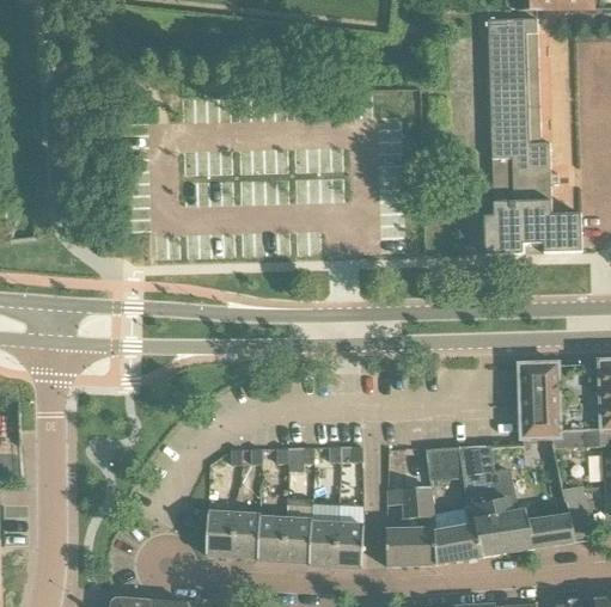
[(543,251),(582,250),(580,212),(551,213),(550,183),(557,183),(557,171),(550,172),(549,141),(539,141),(536,17),(488,18),(493,214),(483,214),(486,252),(524,252),(523,243),(543,241),(543,251)]
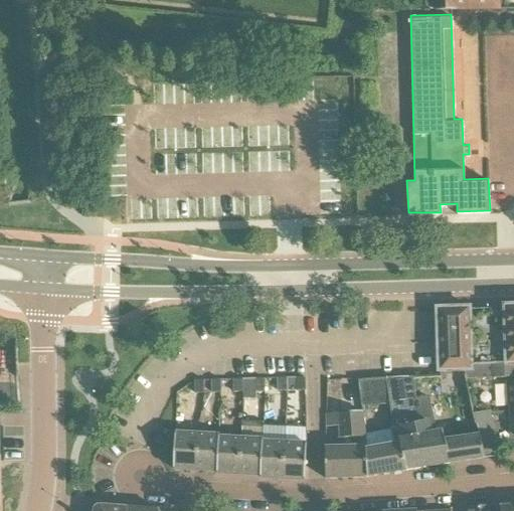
[(333,168),(333,138),(342,138),(341,93),(325,93),(327,169),(333,168)]
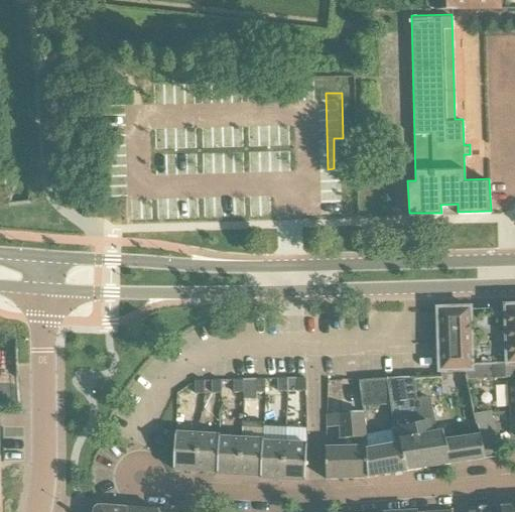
[(437,308),(438,339),(439,367),(439,369),(441,369),(441,368),(465,368),(472,368),(472,363),(491,362),(514,361),(514,302),(511,303),(507,304),(507,303),(505,303),(505,305),(470,307),(470,304),(468,304),(468,305),(439,306),(439,305),(437,305),(437,308)]
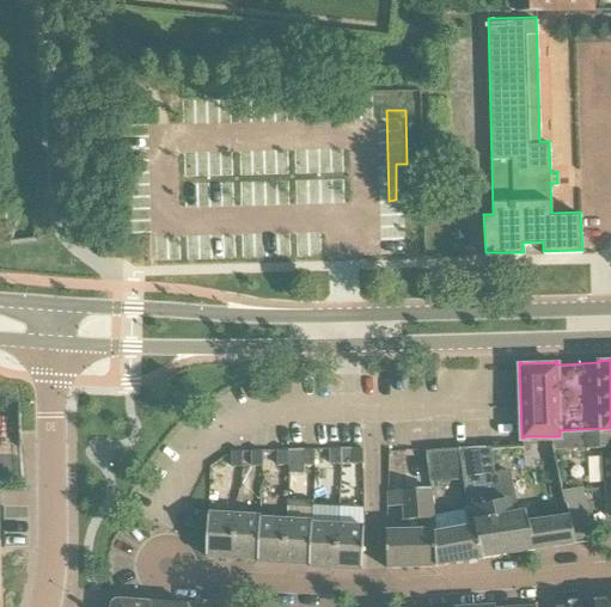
[(610,428),(582,429),(582,445),(610,443),(610,428)]
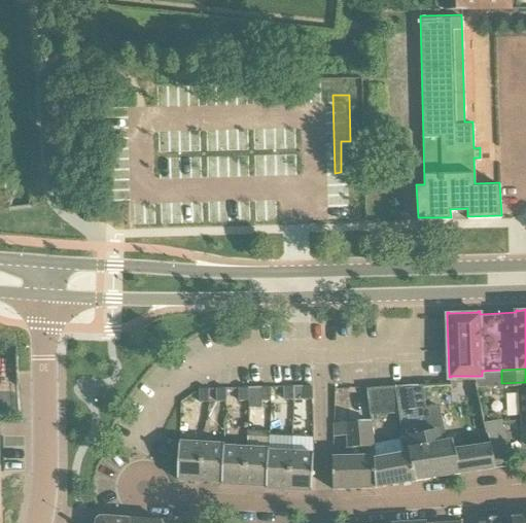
[(501,383),(501,370),(482,371),(482,376),(475,376),(477,384),(501,383)]
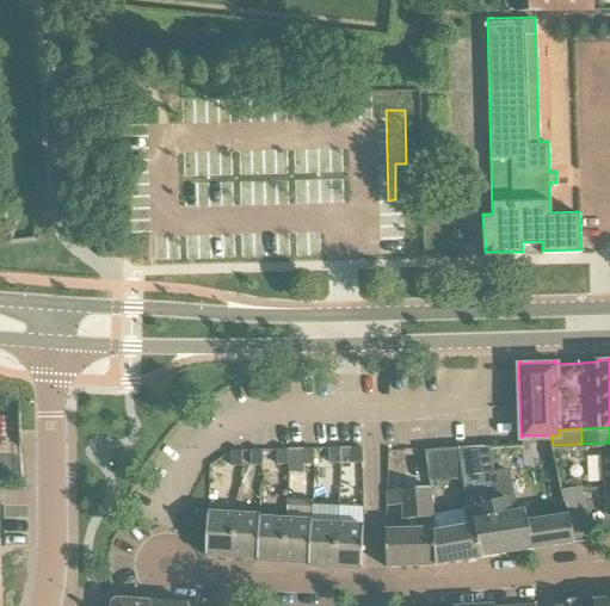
[(482,555),(574,539),(570,515),(543,519),(528,521),(527,513),(511,511),(504,482),(510,481),(507,468),(494,470),(491,443),(457,447),(462,477),(466,506),(464,506),(468,520),(473,520),(474,525),(482,555)]
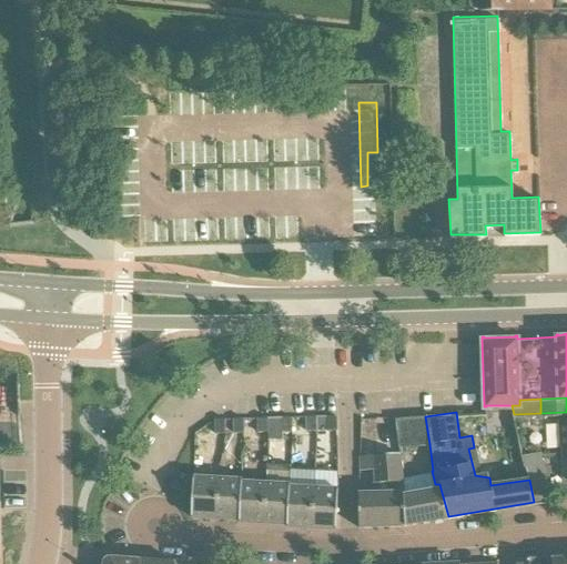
[(326,413),(326,427),(336,427),(336,413),(326,413)]
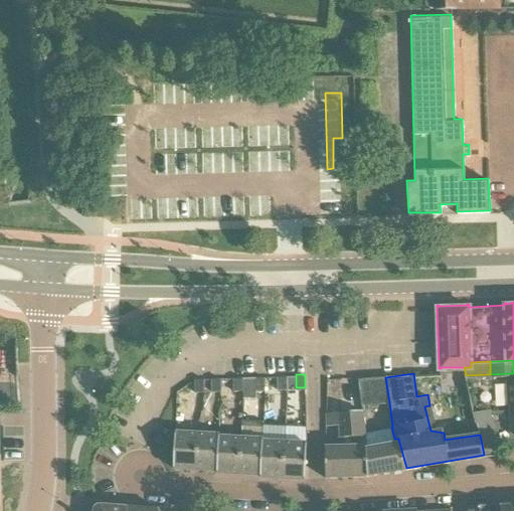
[(255,375),(255,388),(265,388),(265,375),(255,375)]
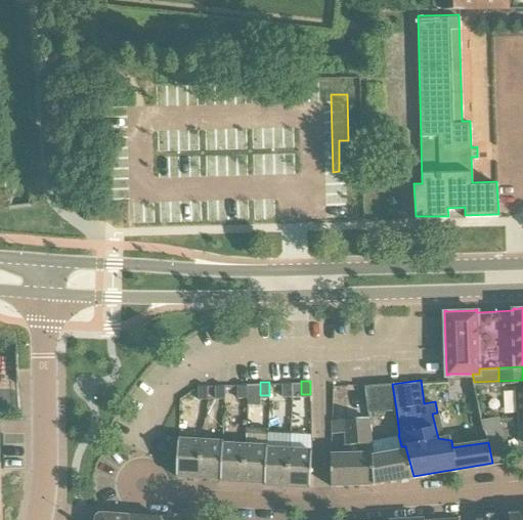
[(292,394),(292,387),(292,382),(282,382),(282,395),(292,394)]
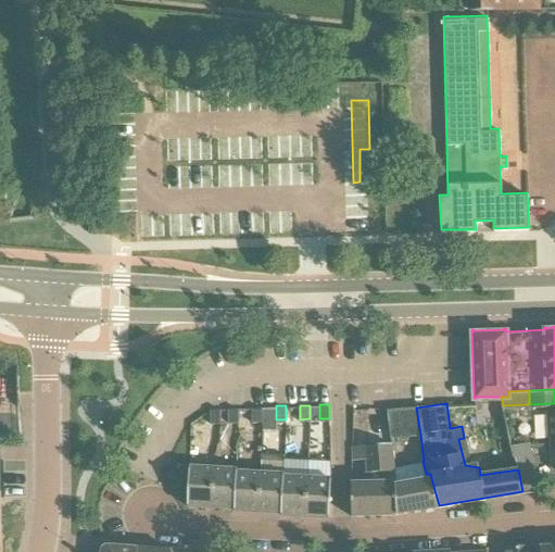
[(229,422),(238,421),(238,406),(228,408),(229,422)]
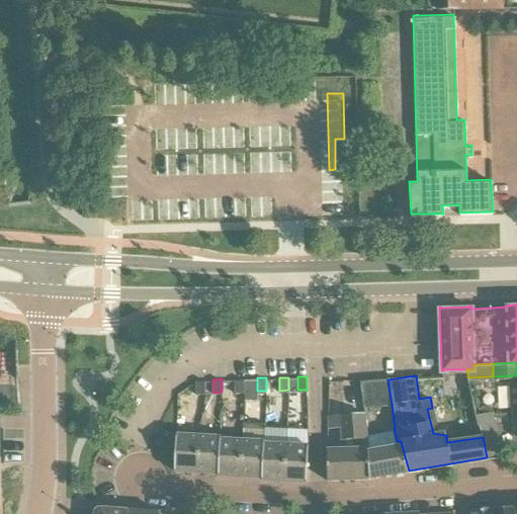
[(244,378),(233,378),(234,392),(244,392),(244,378)]
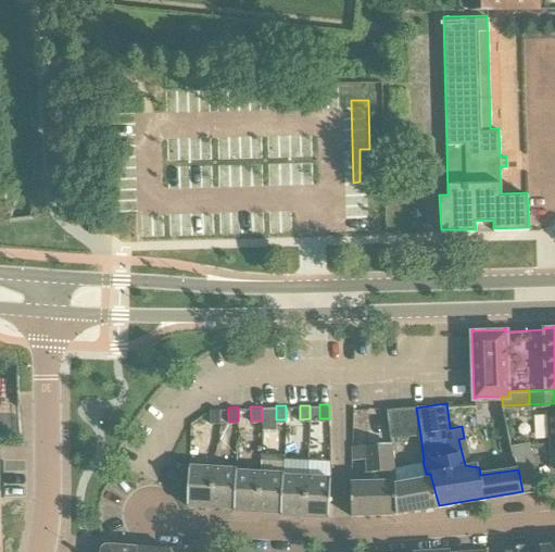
[(219,408),(210,408),(211,422),(221,422),(219,408)]
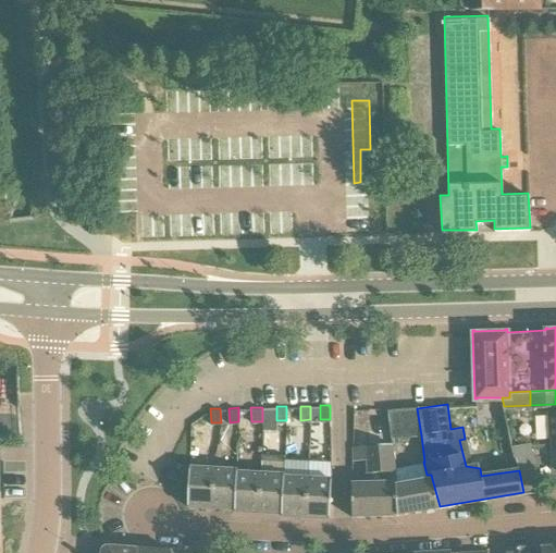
[(421,435),(417,408),(386,412),(390,439),(421,435)]
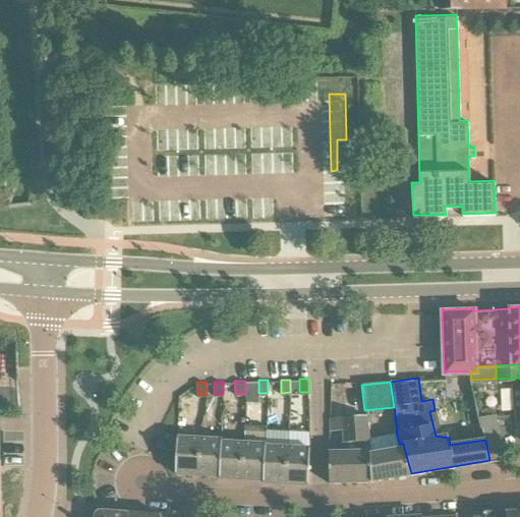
[(485,440),(489,460),(505,458),(496,412),(480,414),(485,440)]
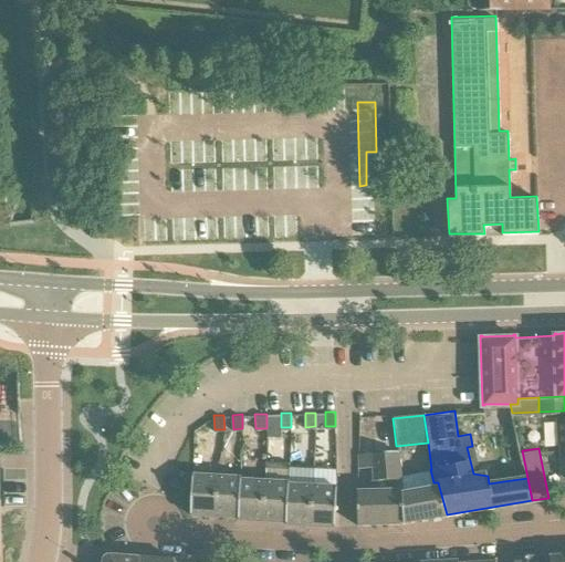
[(403,522),(400,493),(397,464),(397,450),(359,451),(359,466),(374,465),(374,478),(378,478),(378,489),(357,489),(357,523),(403,522)]
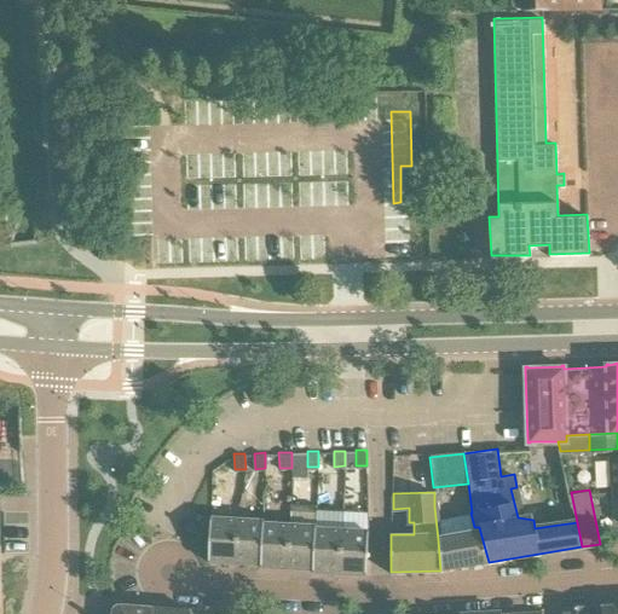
[(234,561),(236,519),(211,517),(208,560),(234,561)]
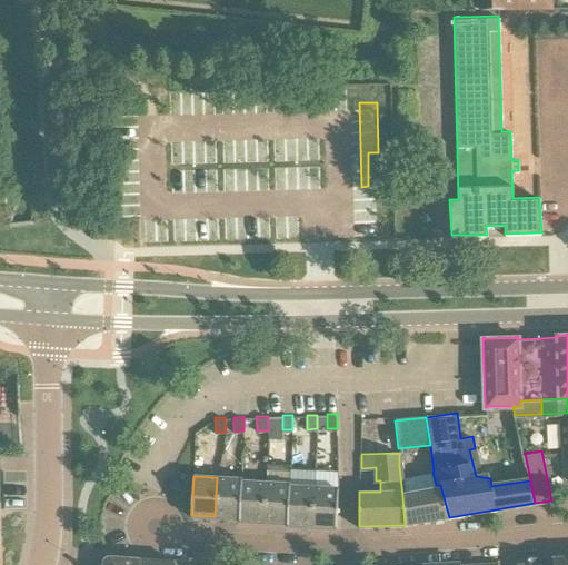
[(217,477),(215,516),(239,517),(241,478),(217,477)]
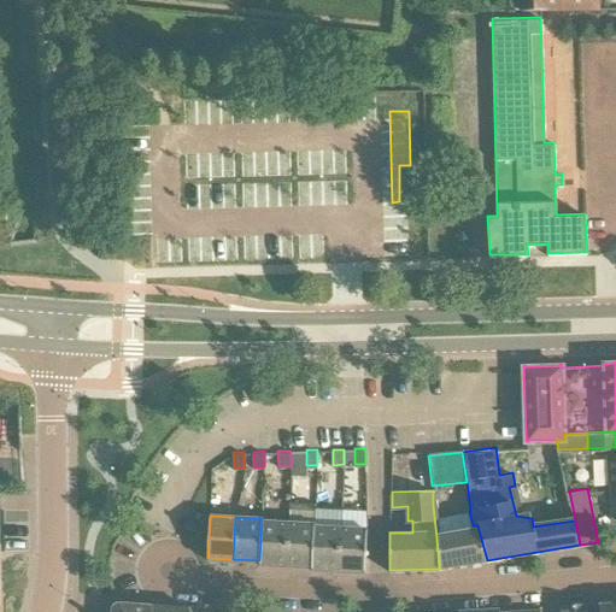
[(262,518),(259,560),(259,563),(285,565),(287,522),(263,521),(263,518),(262,518)]
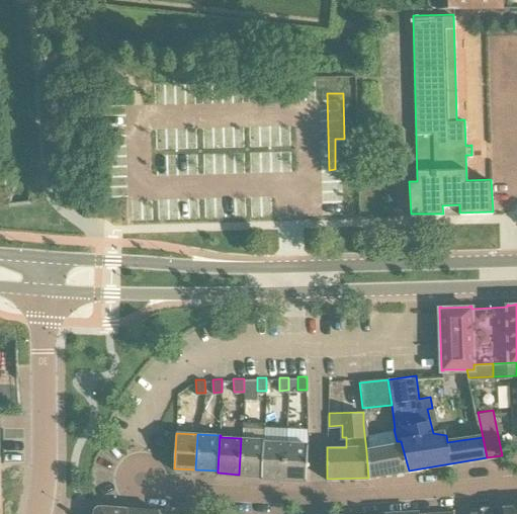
[(241,438),(239,475),(261,476),(263,439),(241,438)]
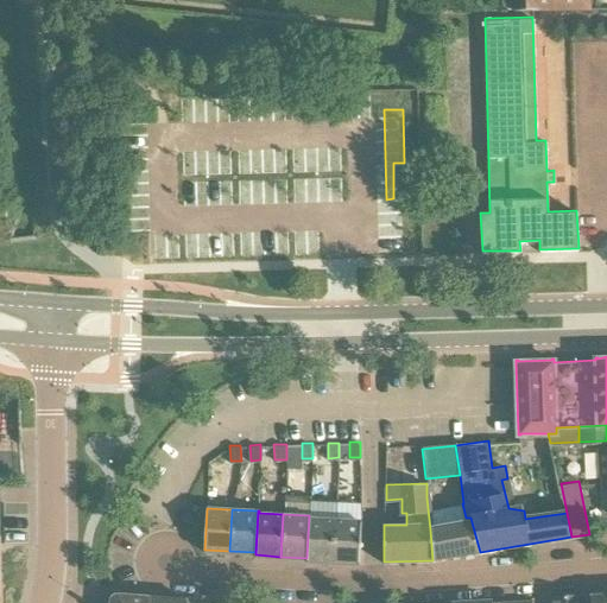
[(309,515),(307,558),(307,560),(333,562),(335,519),(310,518),(310,515),(309,515)]
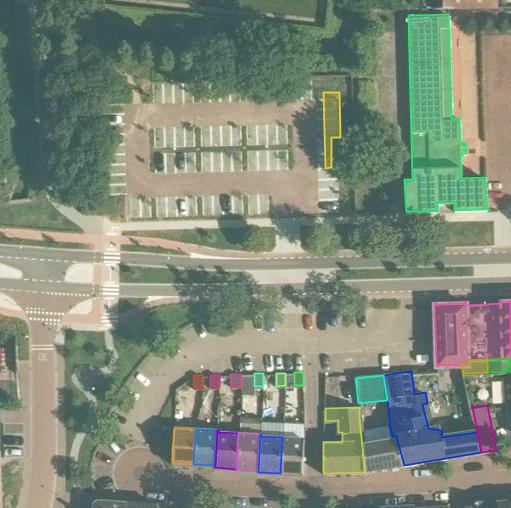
[(282,437),(280,473),(302,474),(304,439),(282,437)]
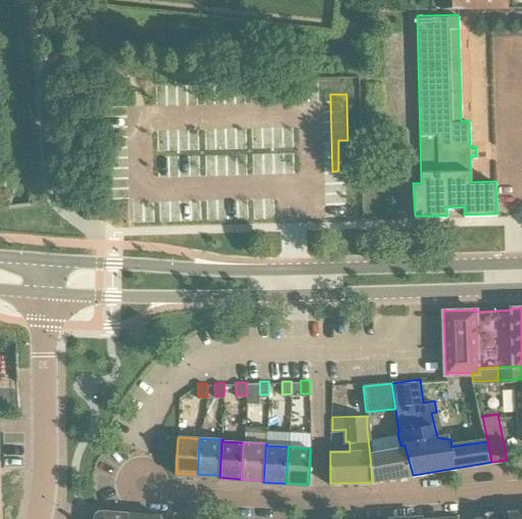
[(372,482),(413,475),(406,450),(370,456),(372,482)]
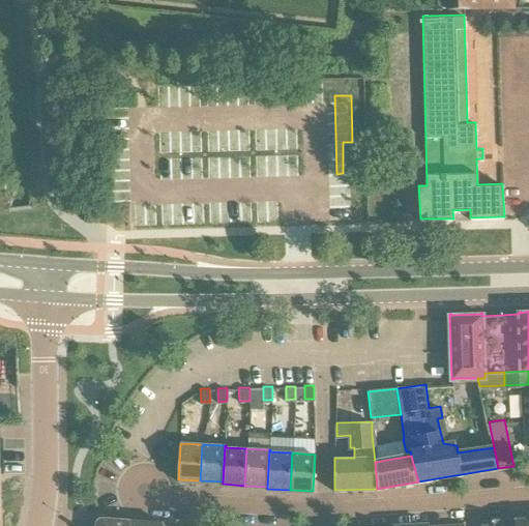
[(528,525),(528,517),(516,519),(515,525),(528,525)]
